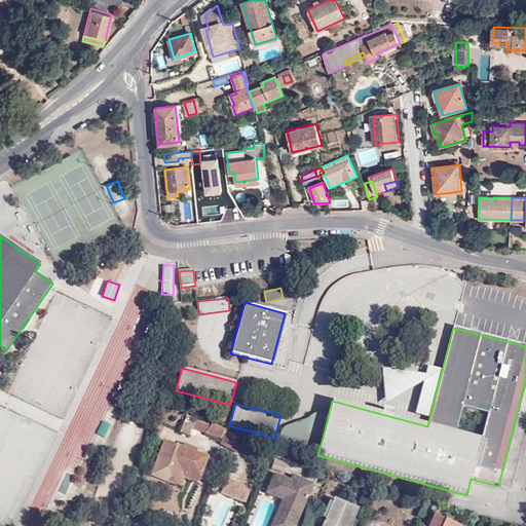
[(193,427),(205,433),(211,425),(188,416),(181,433),(190,437),(193,427)]
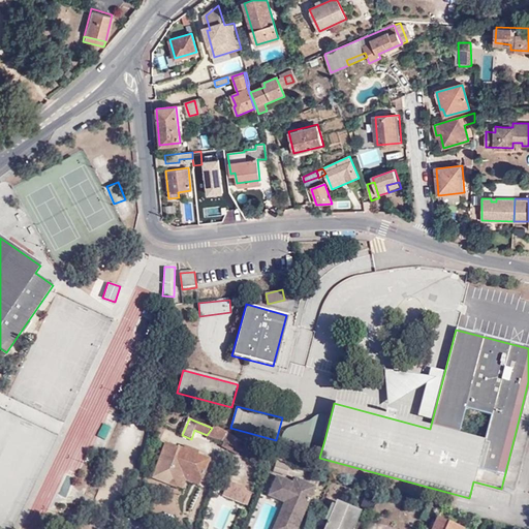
[(106,439),(112,427),(103,423),(98,435),(106,439)]
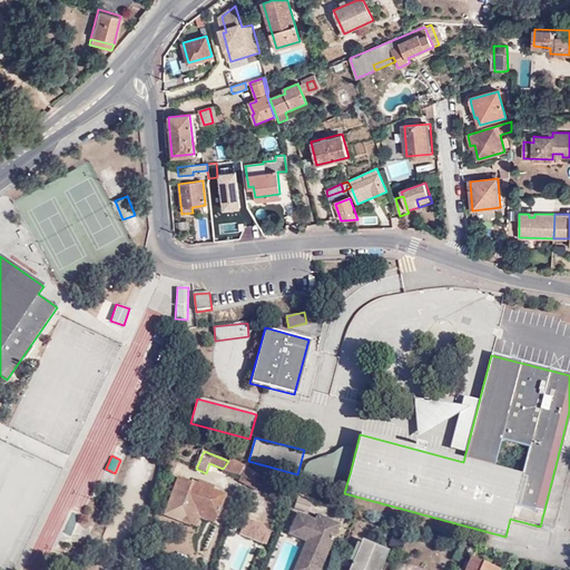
[(569,470),(569,460),(558,457),(540,527),(553,531),(569,470)]
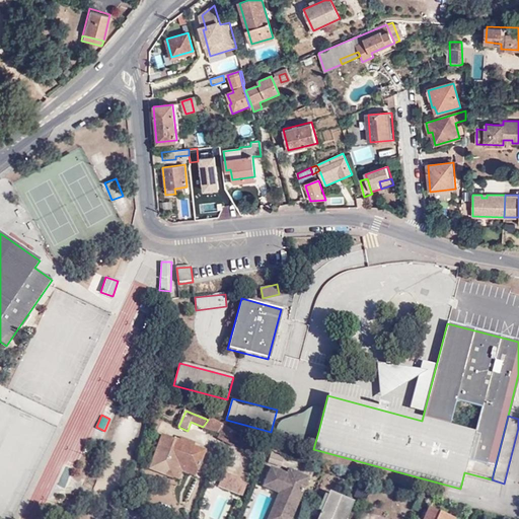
[(217,433),(220,434),(236,443),(249,451),(254,442),(240,434),(239,436),(225,426),(210,418),(208,420),(203,427),(217,433)]
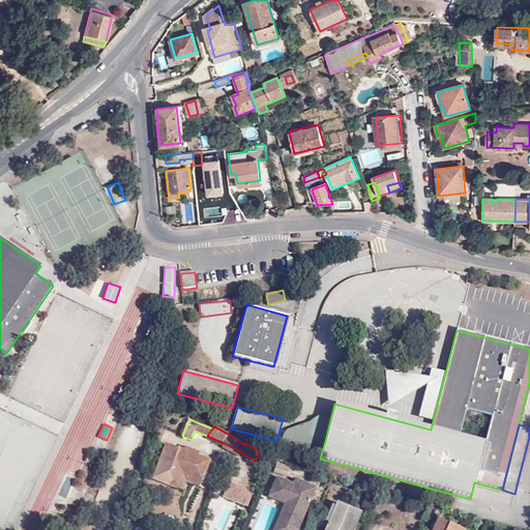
[(320,459),(325,441),(296,432),(284,437),(282,448),(314,457),(314,459),(319,460),(320,459)]
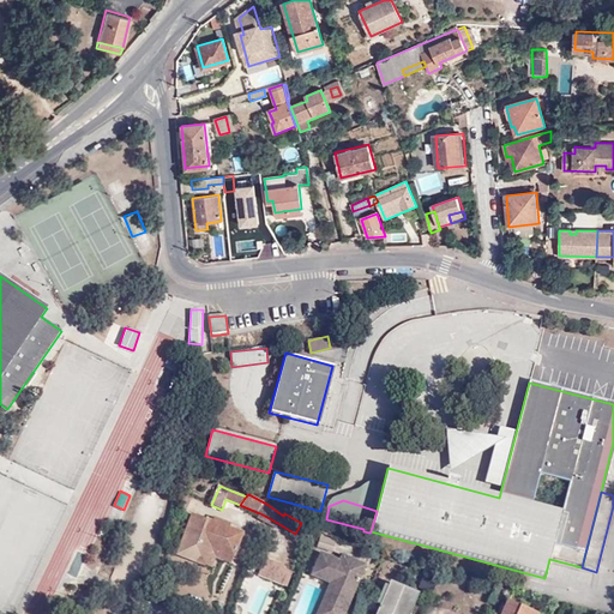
[(280,524),(260,513),(257,519),(276,530),(280,524)]
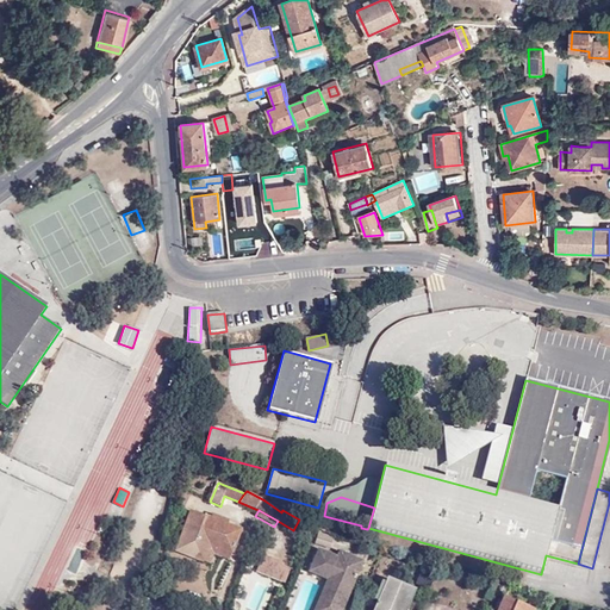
[(241,530),(226,526),(224,530),(212,526),(215,522),(210,520),(190,512),(175,553),(203,562),(209,547),(231,554),(241,530)]
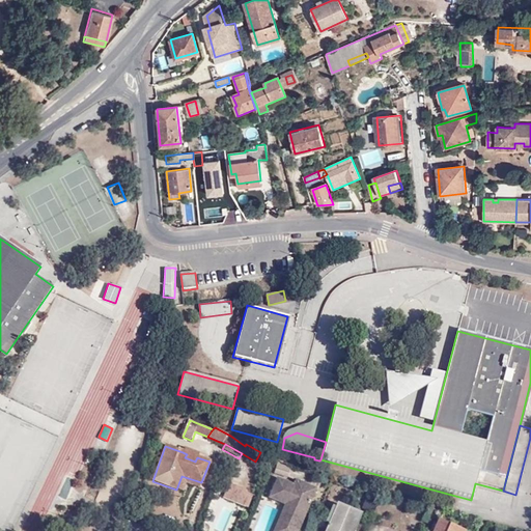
[(195,462),(197,457),(198,454),(184,449),(183,452),(187,454),(185,457),(195,462)]
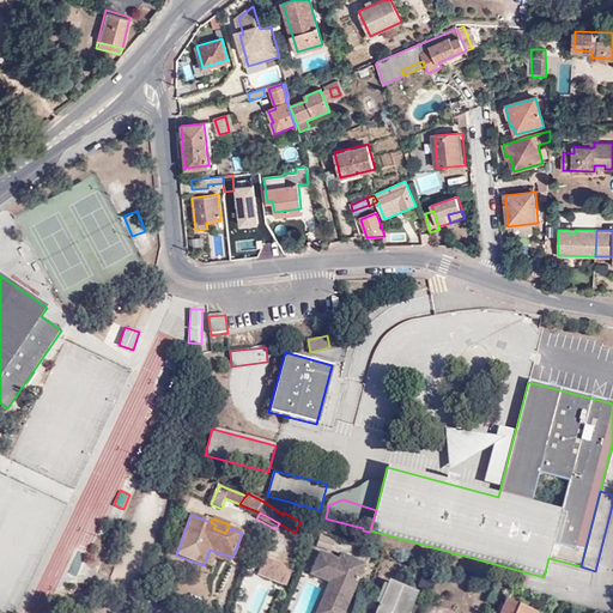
[(230,564),(232,557),(210,550),(204,565),(211,568),(214,558),(230,564)]
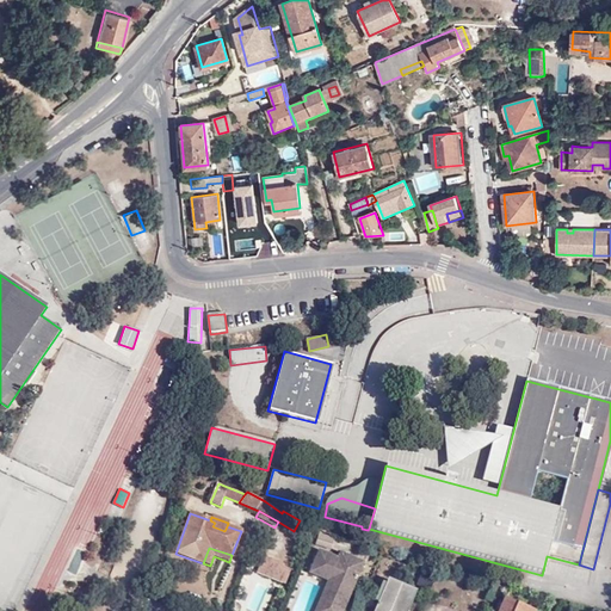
[(309,574),(328,582),(333,585),(321,610),(344,610),(365,563),(340,554),(338,559),(320,551),(309,574)]
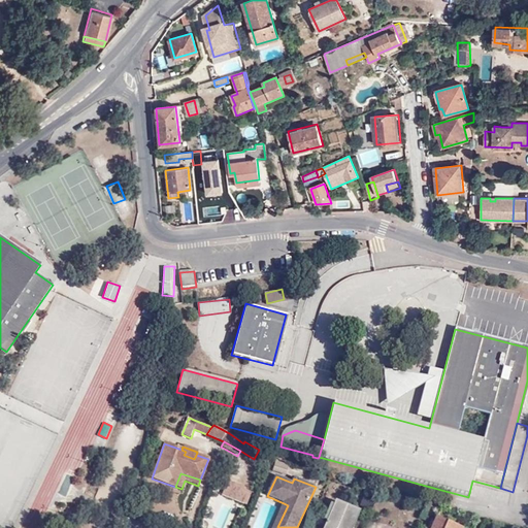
[(223,496),(248,505),(252,494),(244,491),(244,489),(228,482),(223,496)]
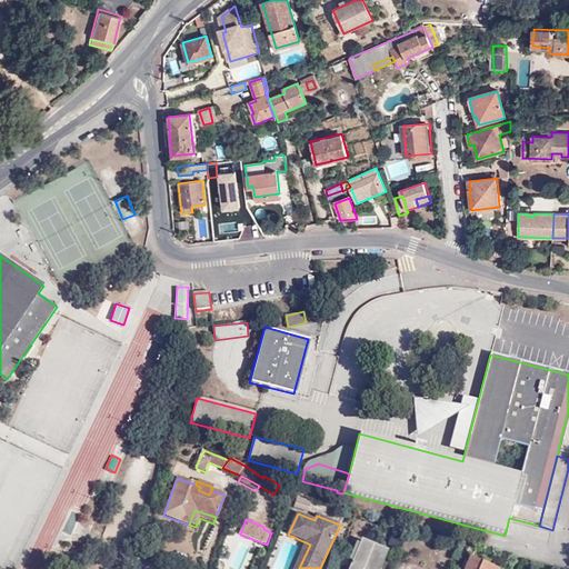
[(377,568),(386,550),(362,540),(360,545),(352,562),(349,568),(377,568)]
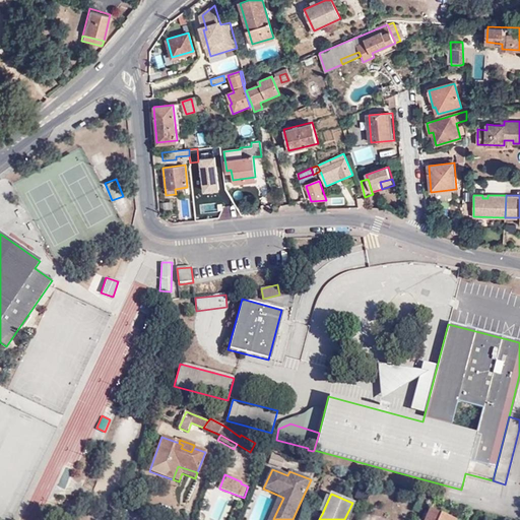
[(273,519),(283,498),(279,496),(269,519),(273,519)]
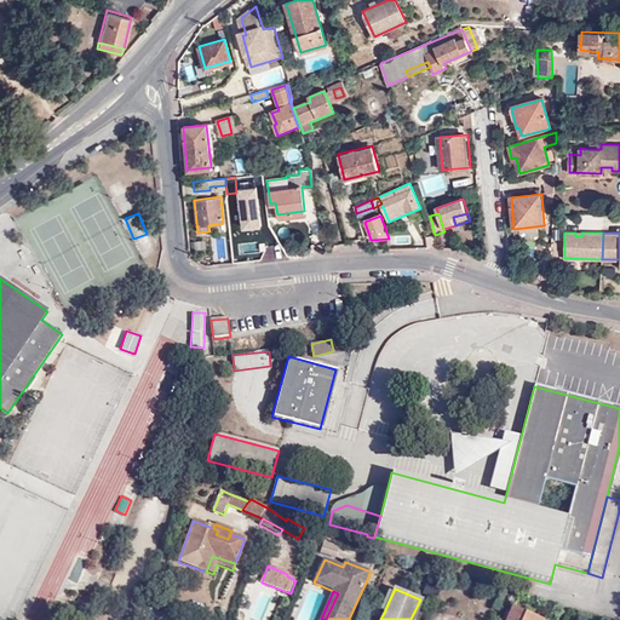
[(384,613),(392,593),(389,592),(380,610),(384,613)]
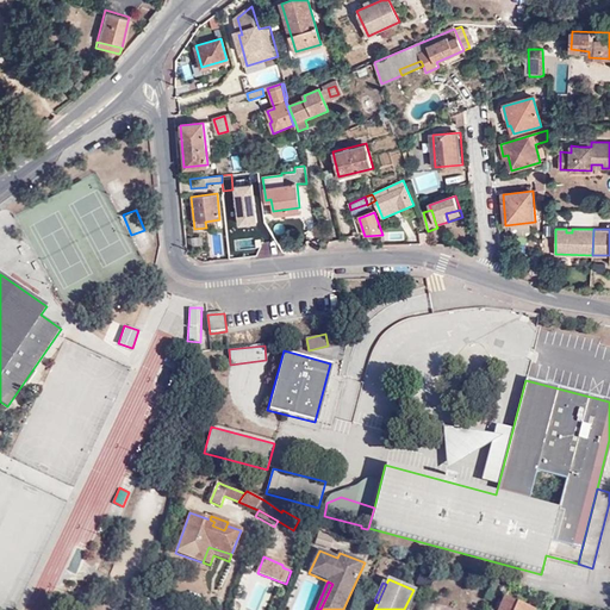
[(409,609),(417,591),(414,590),(404,609),(409,609)]
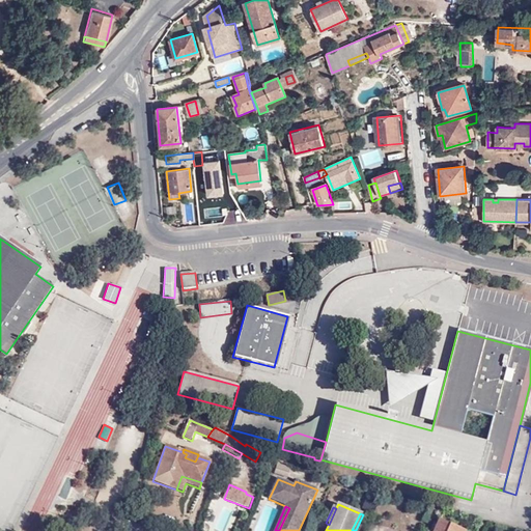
[(462,530),(439,520),(434,530),(462,530)]
